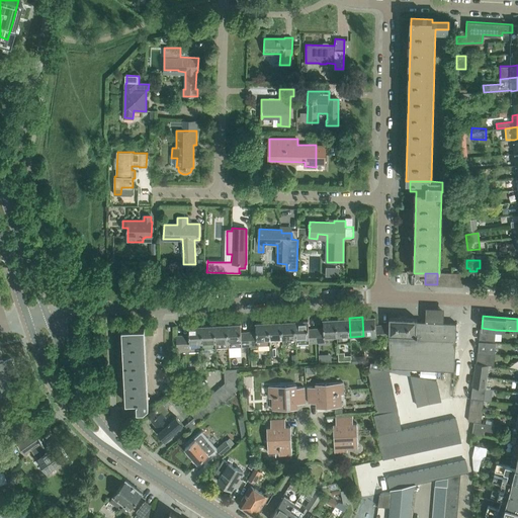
[(383,339),(382,325),(375,326),(375,317),(362,317),(363,336),(376,335),(376,339),(383,339)]
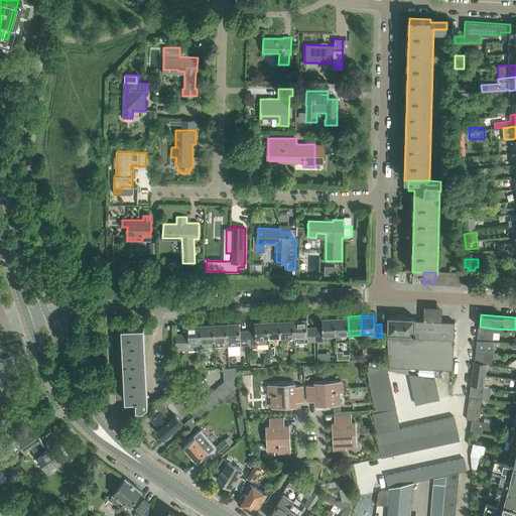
[(349,341),(349,336),(348,316),(335,317),(336,336),(337,341),(349,341)]
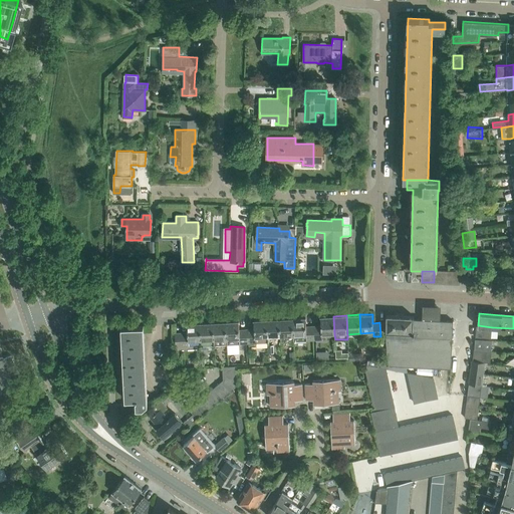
[(452,367),(454,320),(414,318),(414,316),(387,315),(387,322),(387,336),(388,357),(368,359),(367,363),(377,365),(376,366),(386,367),(386,368),(389,368),(389,364),(433,367),(452,367)]
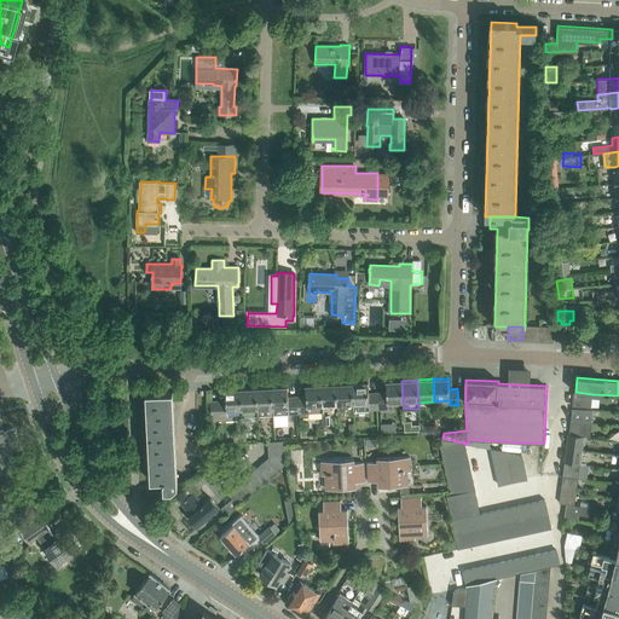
[(403,403),(401,381),(386,381),(387,392),(377,392),(379,410),(389,409),(389,404),(403,403)]
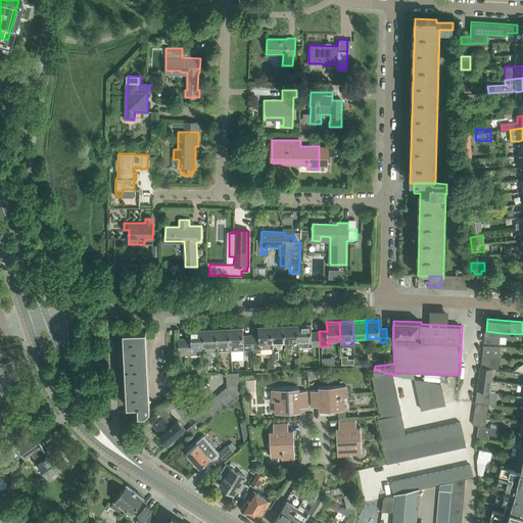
[(320,346),(319,331),(312,332),(311,323),(297,324),(298,345),(299,345),(299,347),(320,346)]
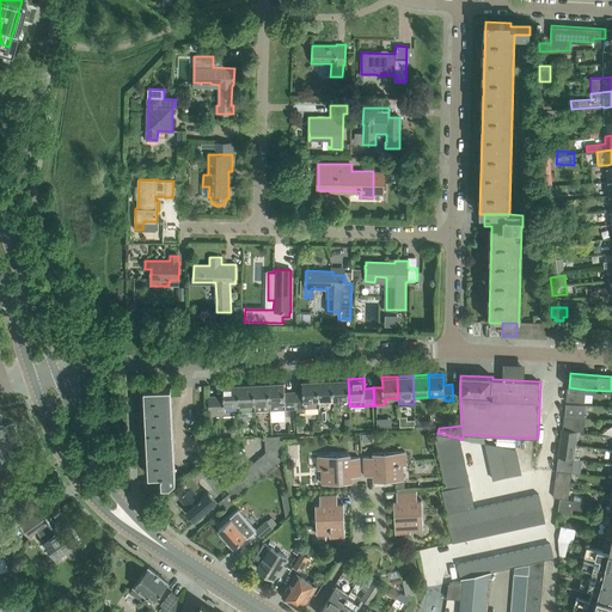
[(349,404),(348,379),(332,380),(334,402),(336,402),(336,405),(349,404)]
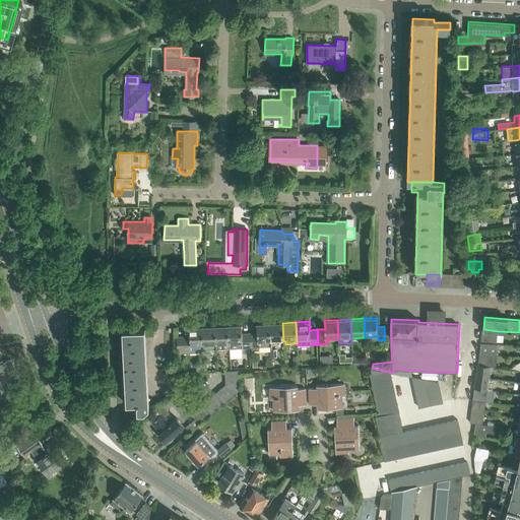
[(271,346),(271,342),(270,323),(257,324),(257,333),(249,333),(250,347),(271,346)]
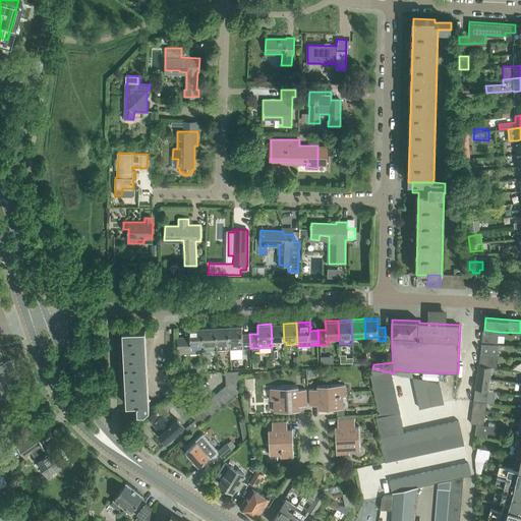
[(284,342),(283,324),(271,324),(272,343),(284,342)]
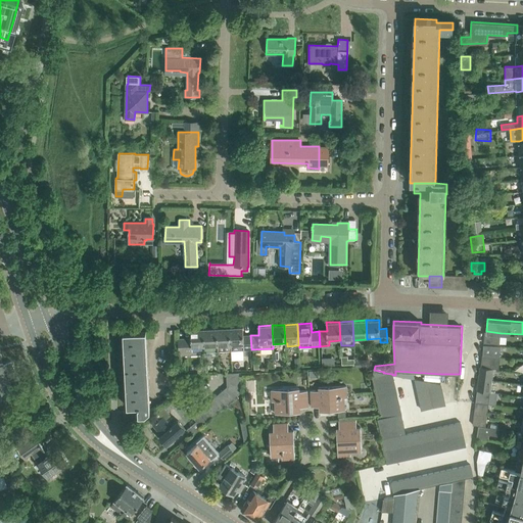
[(251,349),(250,335),(243,335),(243,327),(230,328),(231,350),(251,349)]
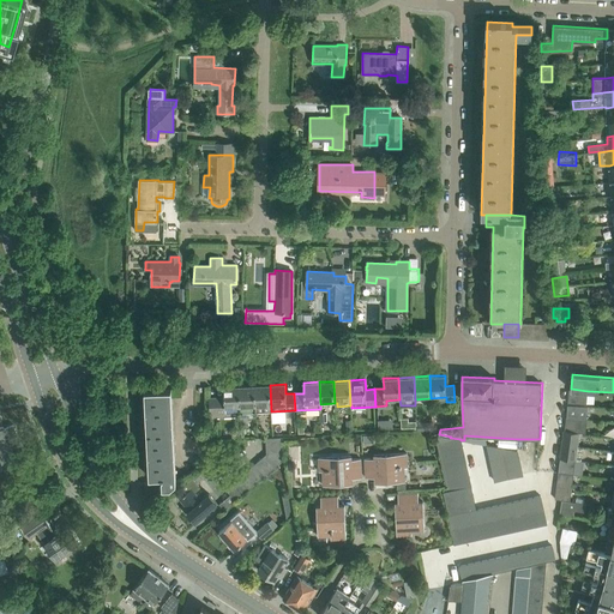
[(256,413),(254,385),(239,386),(240,408),(240,413),(256,413)]
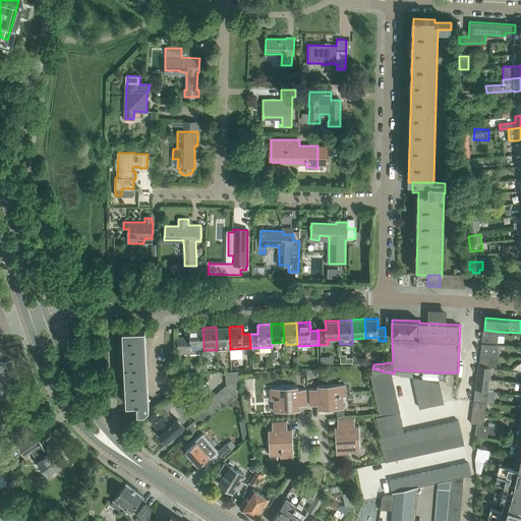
[(230,349),(229,327),(216,327),(217,350),(230,349)]
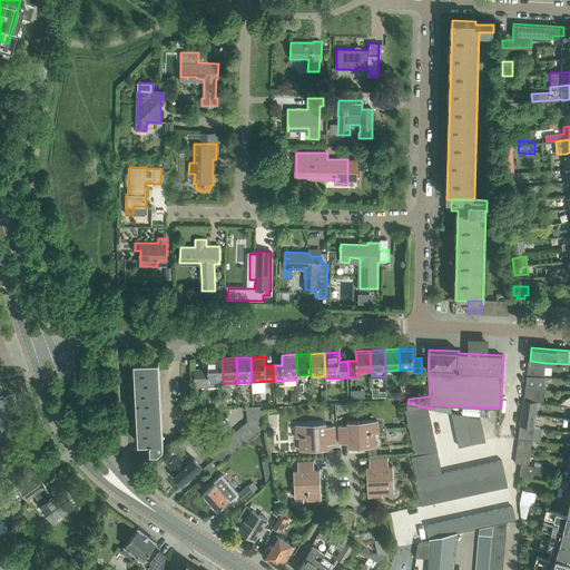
[(223,379),(222,359),(207,360),(208,369),(200,369),(202,385),(210,384),(210,380),(223,379)]
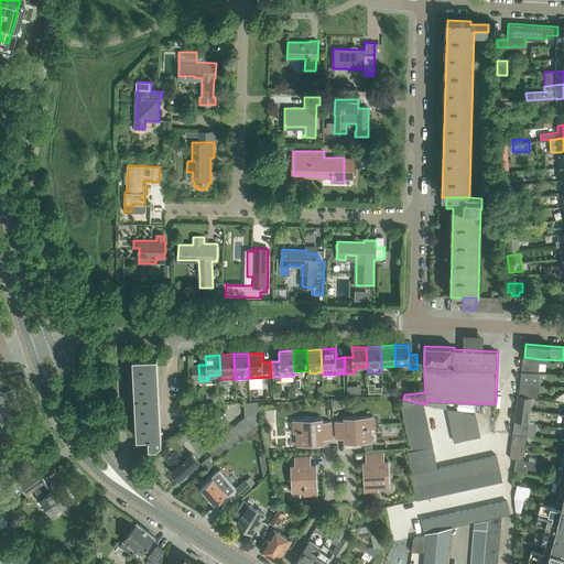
[(539,371),(540,359),(524,357),(523,357),(522,369),(539,371)]
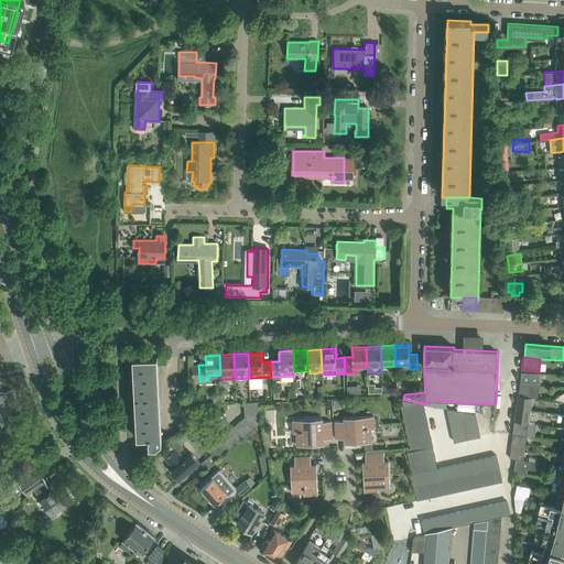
[(162,443),(158,358),(133,359),(138,438),(150,437),(150,440),(149,440),(150,447),(156,447),(162,443)]
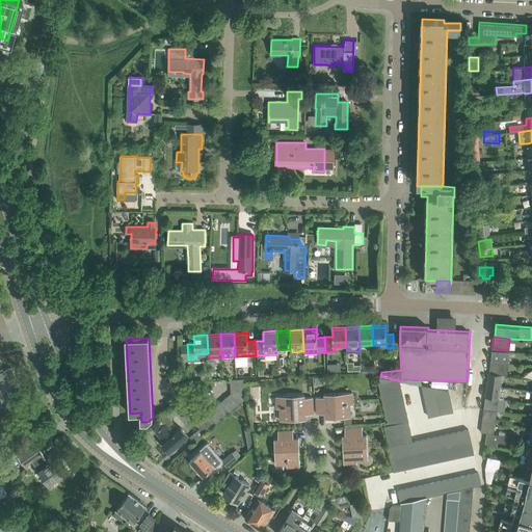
[(509,352),(504,351),(493,350),(491,362),(501,363),(503,363),(508,364),(509,352)]
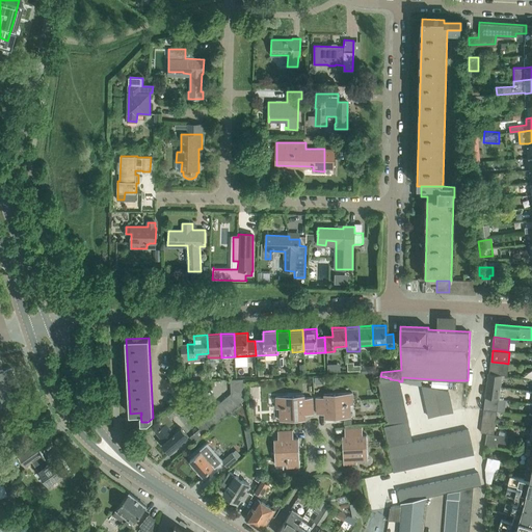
[(491,362),(488,373),(502,374),(507,375),(509,364),(508,364),(503,363),(491,362)]
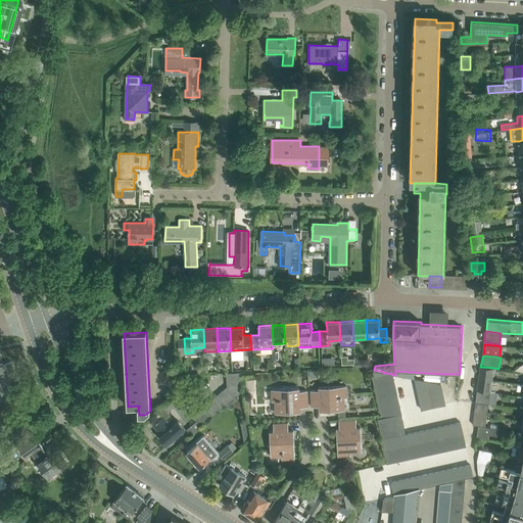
[(0,366),(0,390),(4,401),(24,393),(11,363),(0,366)]
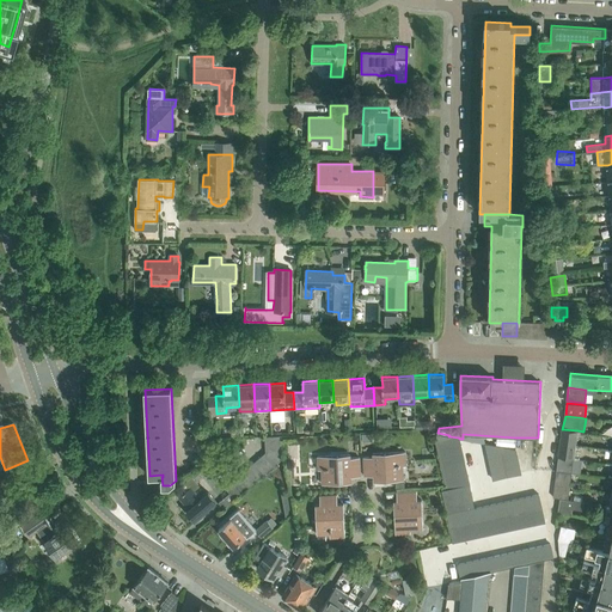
[(575,445),(577,430),(562,429),(561,444),(575,445)]
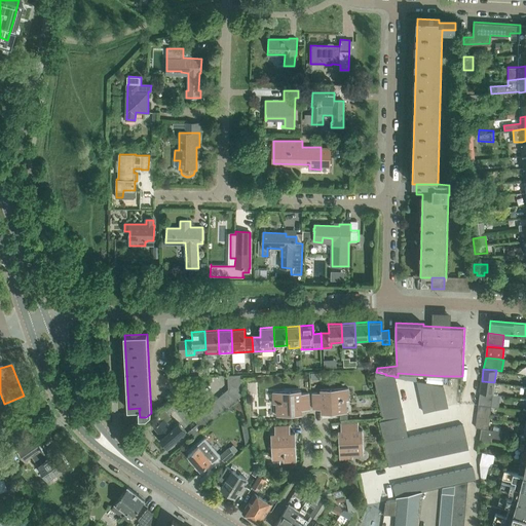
[(374,378),(376,387),(396,382),(395,377),(395,376),(385,375),(374,378)]
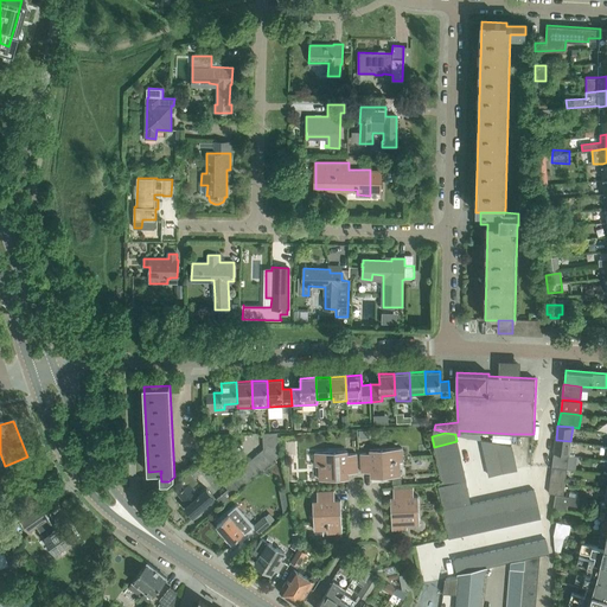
[(497,442),(481,440),(484,454),(498,451),(512,448),(511,445),(497,442)]
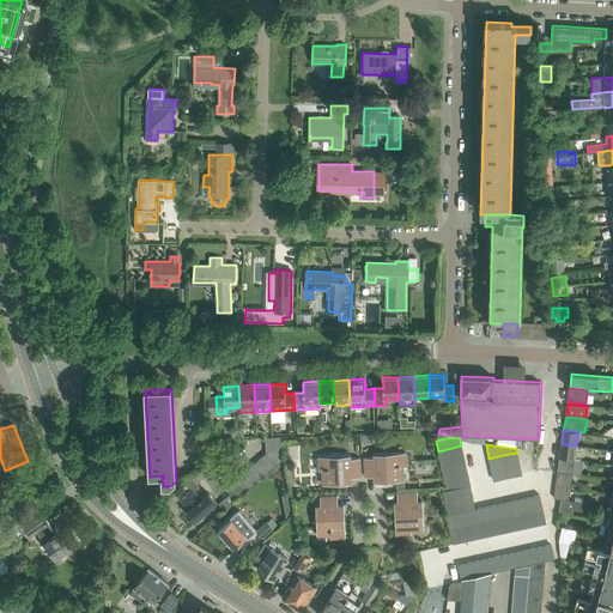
[(575,459),(576,445),(562,444),(560,456),(575,459)]
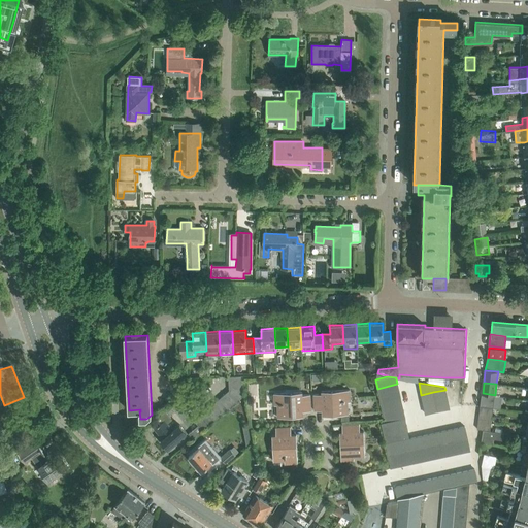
[(377,389),(378,395),(399,391),(397,384),(377,389)]
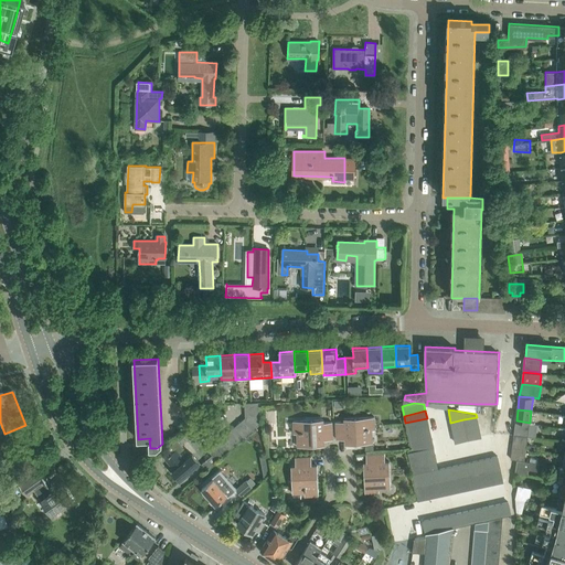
[(241,422),(248,434),(263,422),(262,417),(245,417),(241,422)]
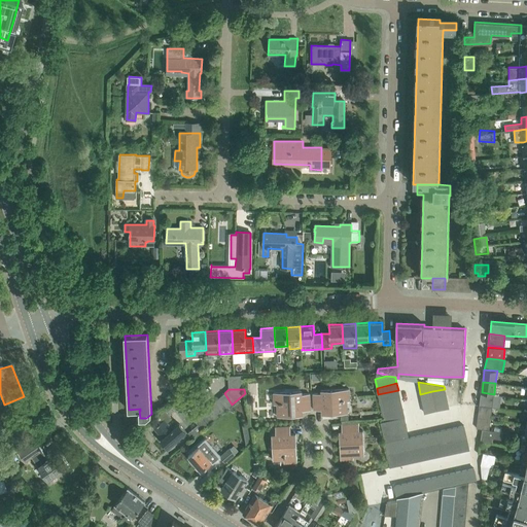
[(321,393),(313,393),(314,410),(322,410),(322,415),(345,413),(344,400),(350,400),(349,389),(321,390),(321,393)]
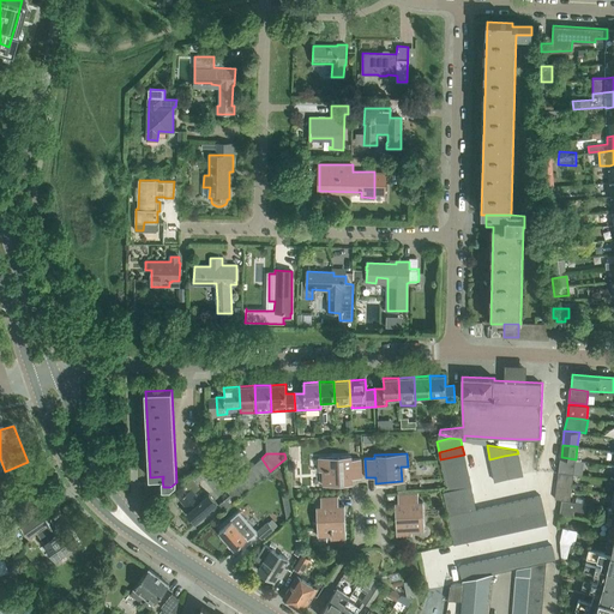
[(518,453),(504,456),(505,464),(519,461),(518,453)]
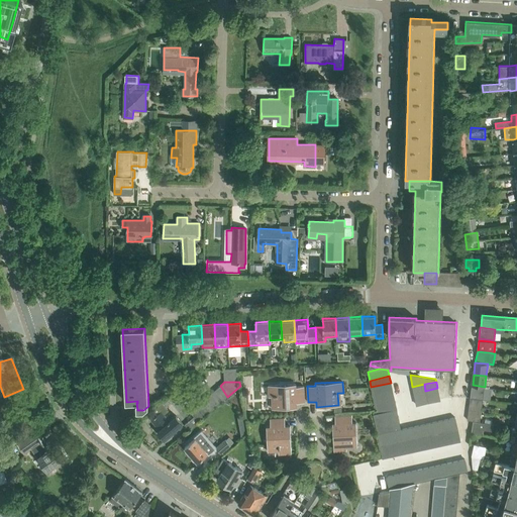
[(371,387),(373,393),(392,389),(391,383),(371,387)]
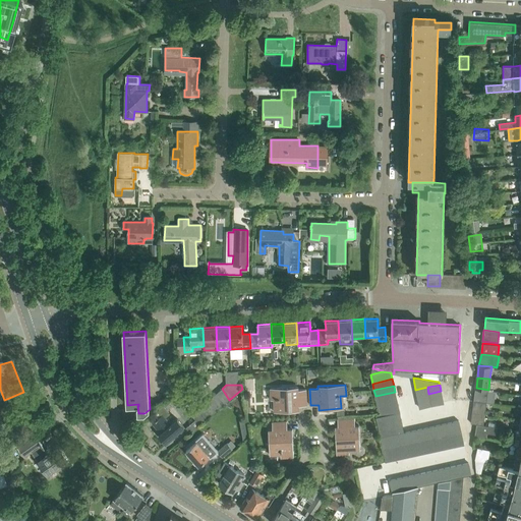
[(298,387),(271,388),(271,400),(277,400),(277,412),(299,411),(299,406),(306,405),(306,389),(298,390),(298,387)]
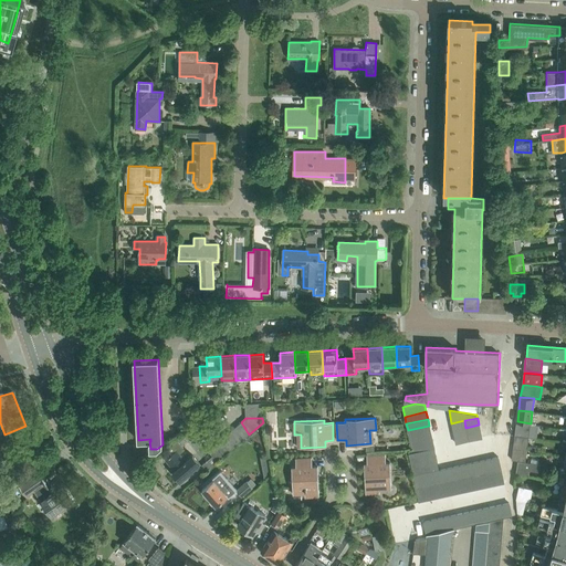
[(464,420),(451,423),(452,430),(465,428),(464,420)]
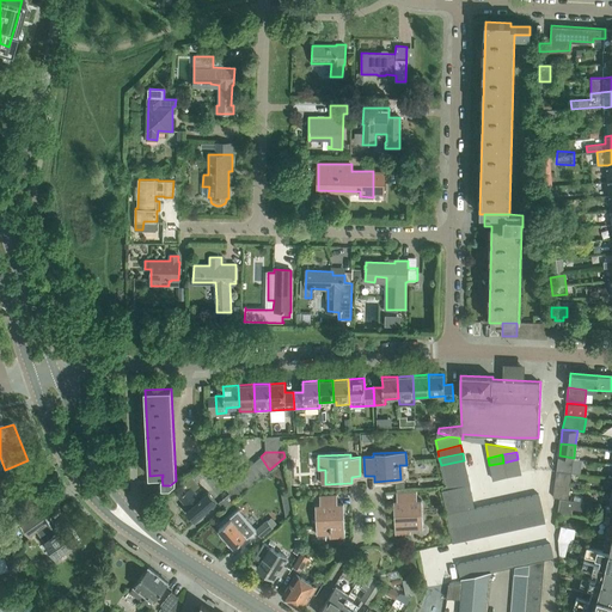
[(571,472),(574,458),(560,456),(557,470),(571,472)]
